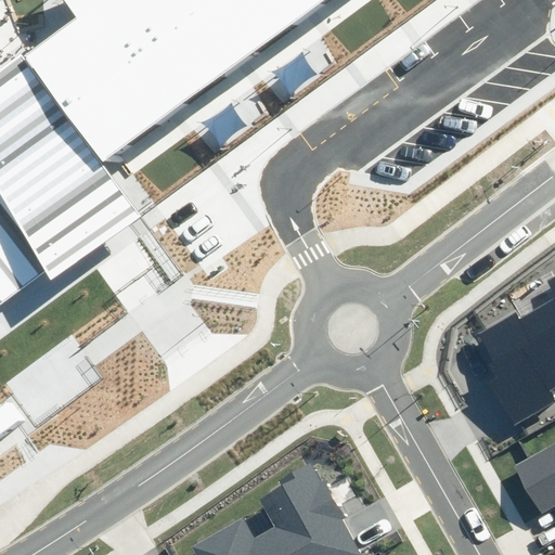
[(99,0),(74,17),(21,55),(94,155),(319,0),(99,0)]
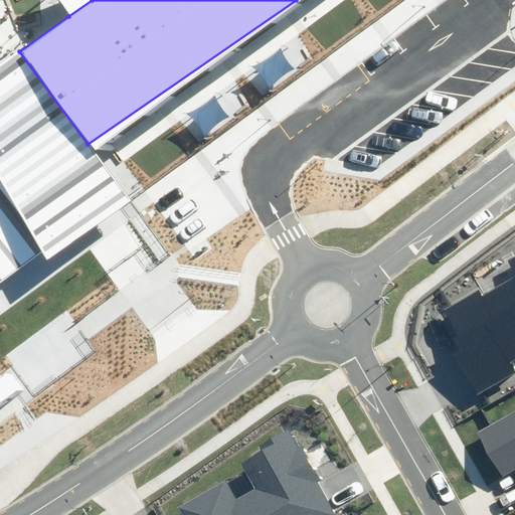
[(68,16),(92,0),(58,0),(64,9),(68,16)]
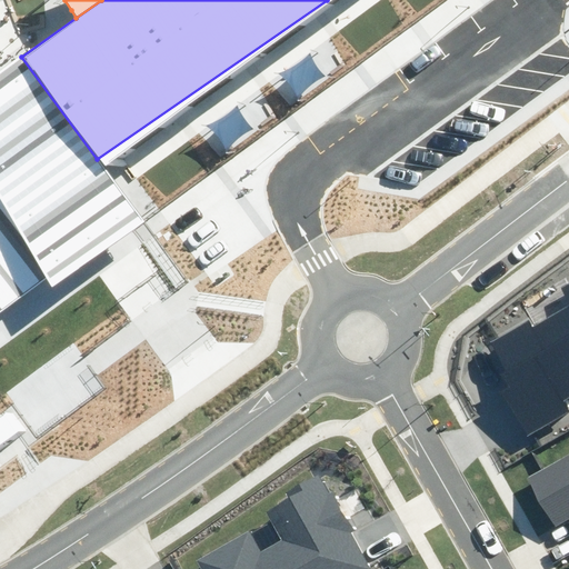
[(283,71),(276,72),(283,78),(290,86),(295,92),(297,100),(300,91),(309,85),(317,79),(327,76),(320,70),(315,62),(311,58),(310,51),(306,57),(299,62),(291,68),(283,71)]
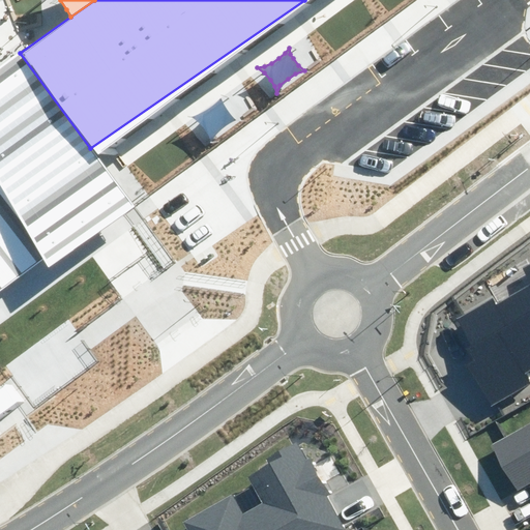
[(48,268),(109,224),(135,205),(90,148),(20,53),(0,67),(0,183),(43,260),(48,268)]
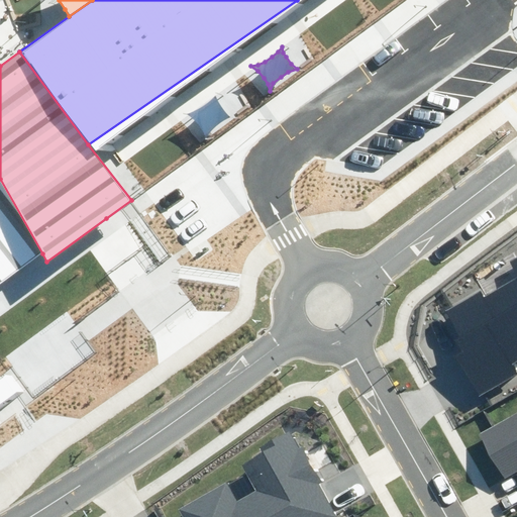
[(192,112),(185,114),(191,118),(198,125),(201,131),(203,138),(207,131),(214,124),(221,120),(230,116),(225,111),(219,105),(217,100),(216,95),(212,99),(206,104),(198,109),(192,112)]
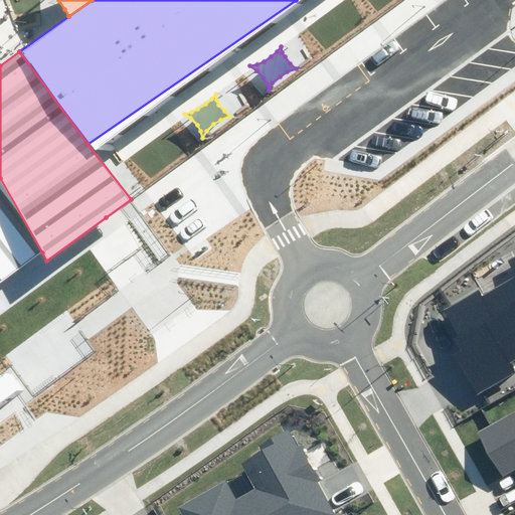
[(0,282),(42,252),(0,178),(0,282)]
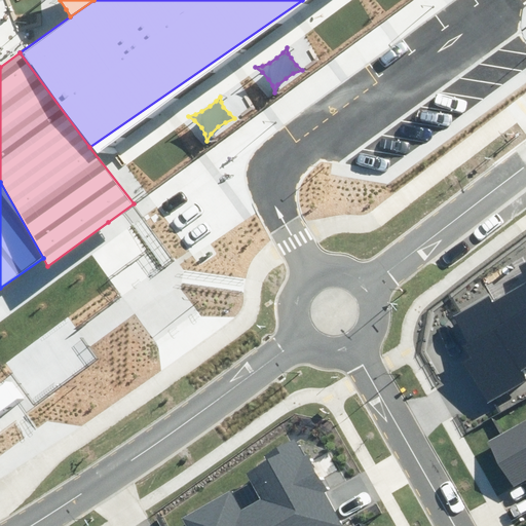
[(462,360),(487,403),(525,380),(525,377),(522,371),(525,368),(525,263),(518,268),(525,282),(525,286),(495,303),(491,296),(454,317),(475,352),(462,360)]
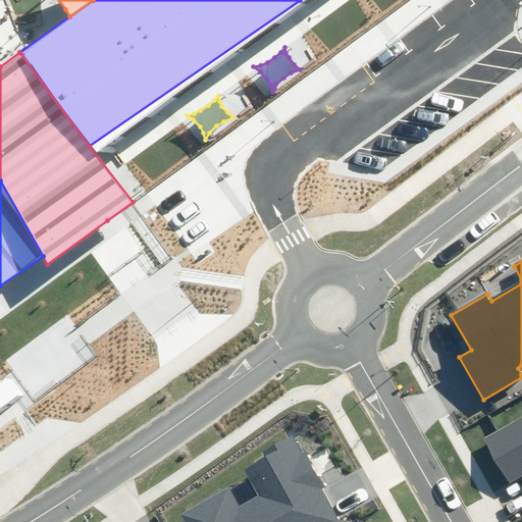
[(0,410),(19,396),(7,378),(0,382),(0,410)]
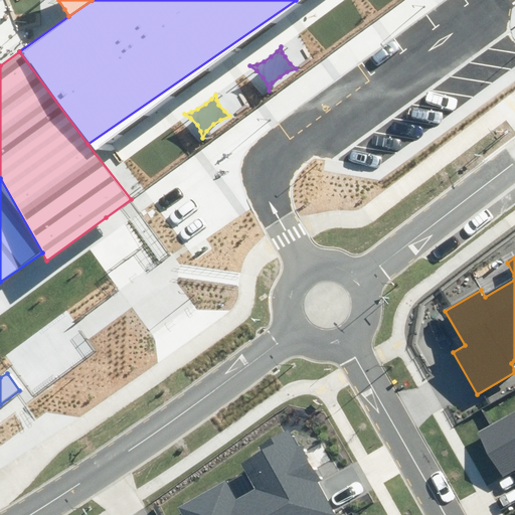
[(514,468),(514,410),(478,432),(502,475),(514,468)]
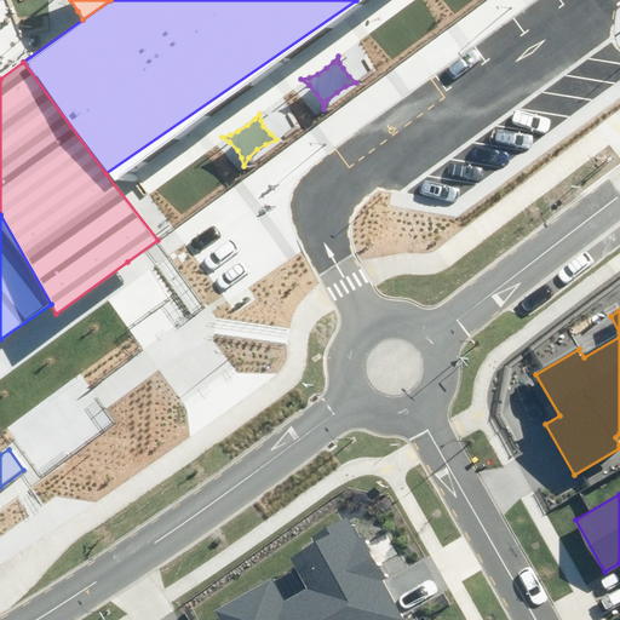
[(403,619),(351,521),(292,552),(311,589),(283,603),(271,580),(217,609),(222,619),(403,619)]
